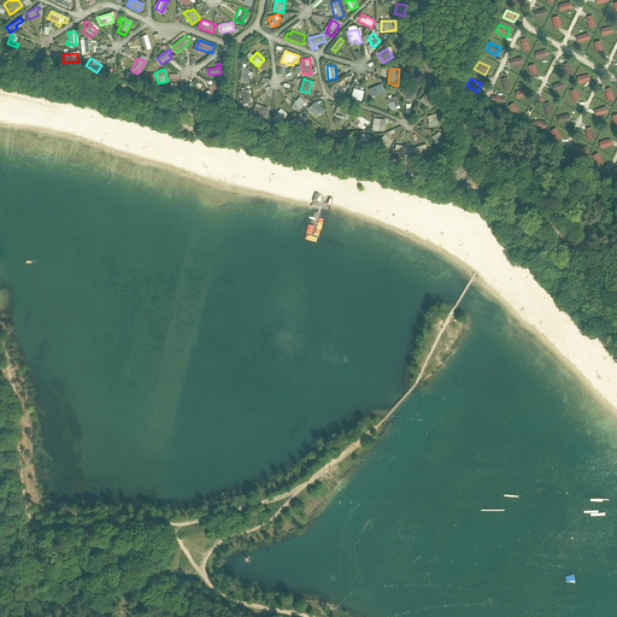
[(224,95),(219,81),(207,86),(212,100),(224,95)]
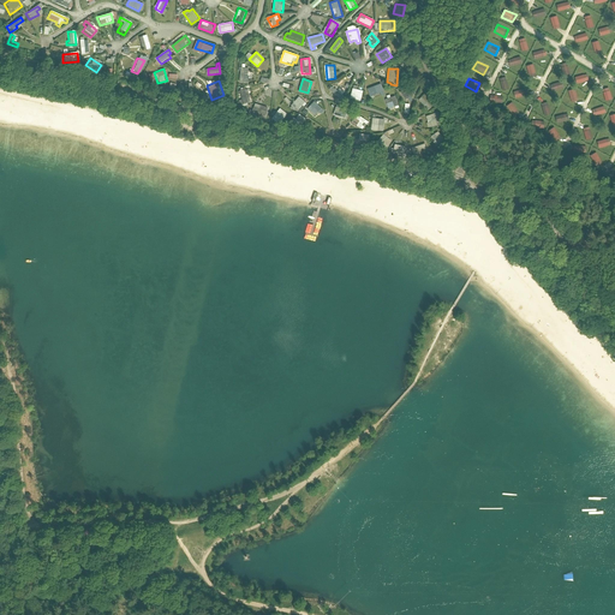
[(333,82),(328,88),(340,97),(345,93),(333,82)]
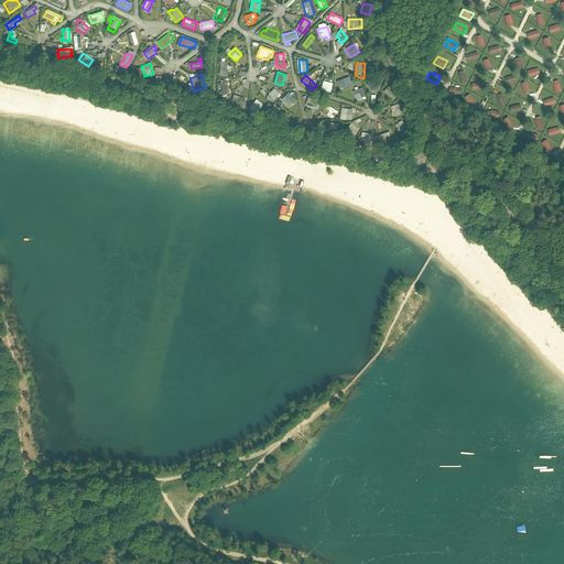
[(332,93),(334,83),(327,82),(328,78),(324,77),(322,90),(332,93)]
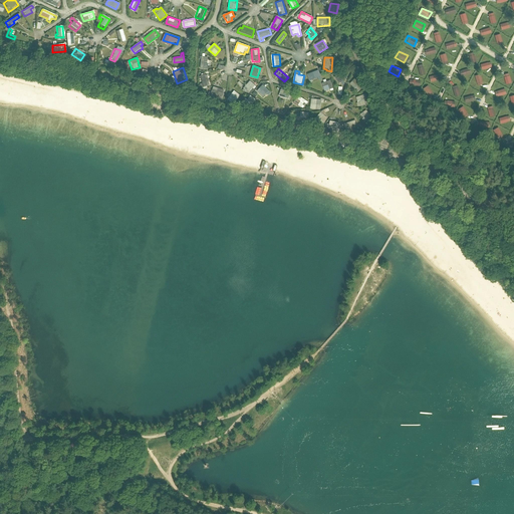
[(322,79),(319,70),(308,74),(311,80),(319,77),(320,80),(322,79)]
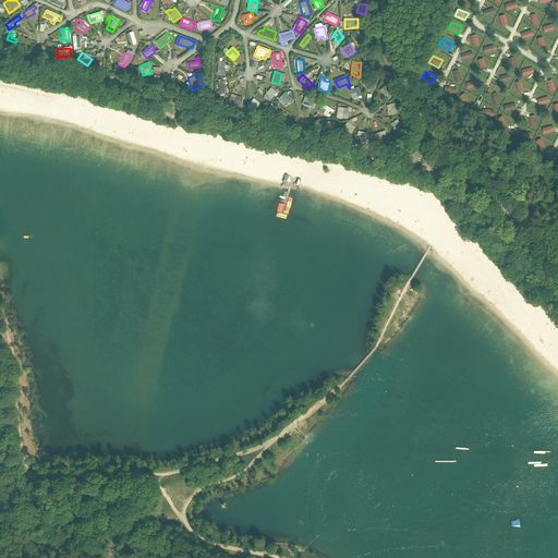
[(372,77),(363,84),(367,91),(376,84),(372,77)]
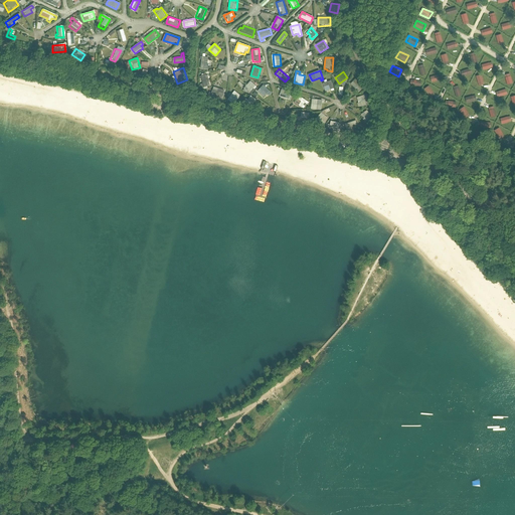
[(206,73),(199,74),(203,90),(209,88),(206,73)]
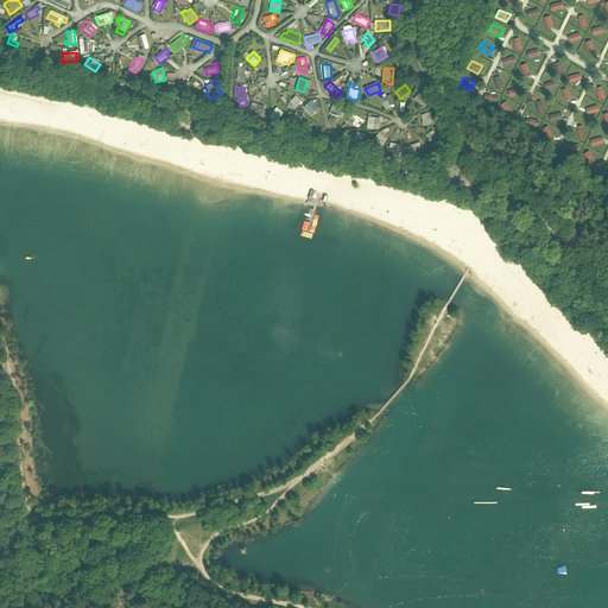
[(296,93),(287,103),(296,111),(305,100),(296,93)]
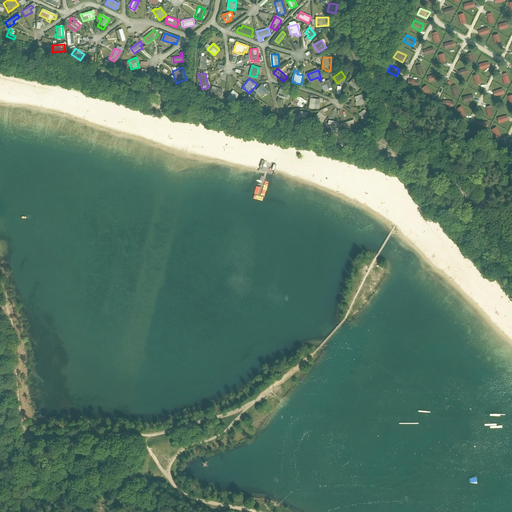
[(325,79),(319,81),(324,93),(333,89),(329,79),(326,80),(325,79)]
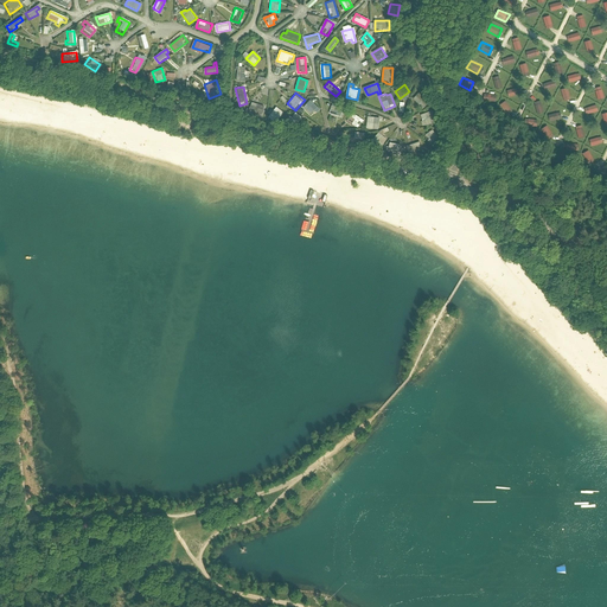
[(429,103),(420,94),(414,98),(423,108),(429,103)]
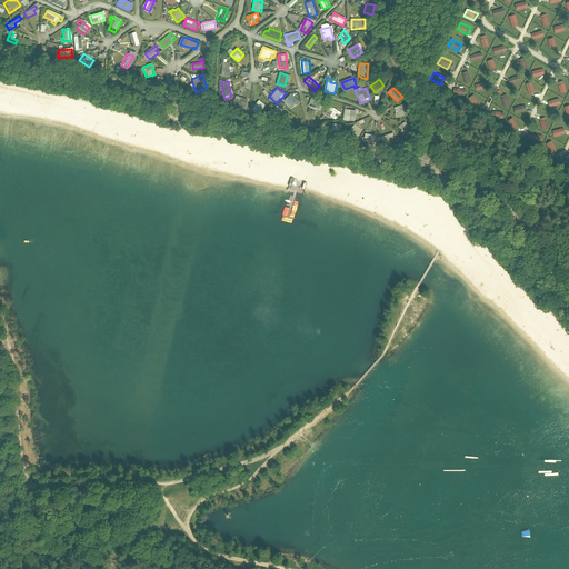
[(291,108),(299,100),(291,93),(285,101),(291,108)]
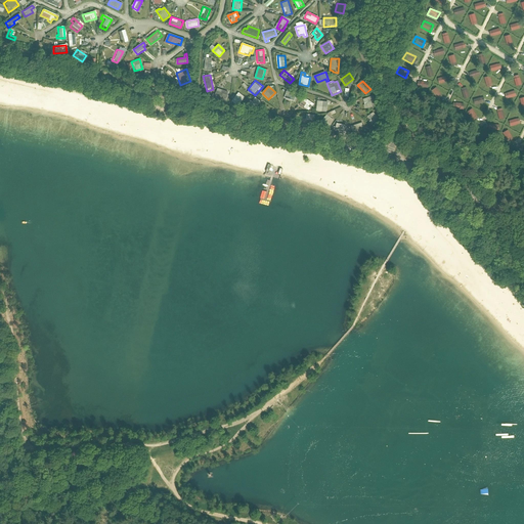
[(226,97),(228,91),(218,88),(216,94),(226,97)]
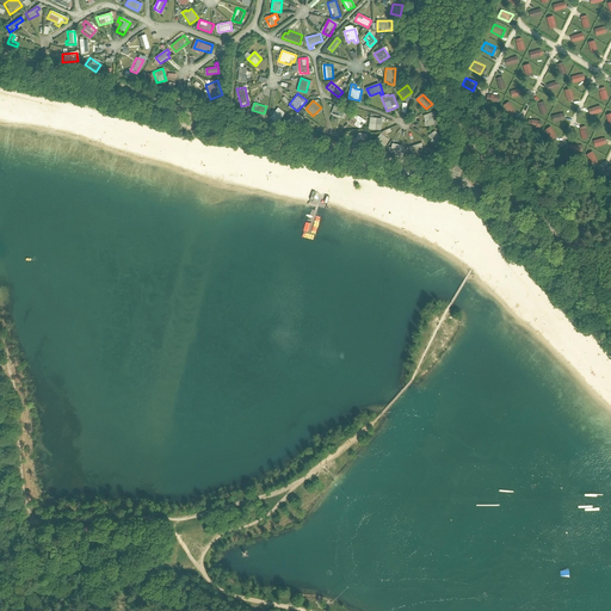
[(599,105),(587,109),(590,116),(602,112),(599,105)]
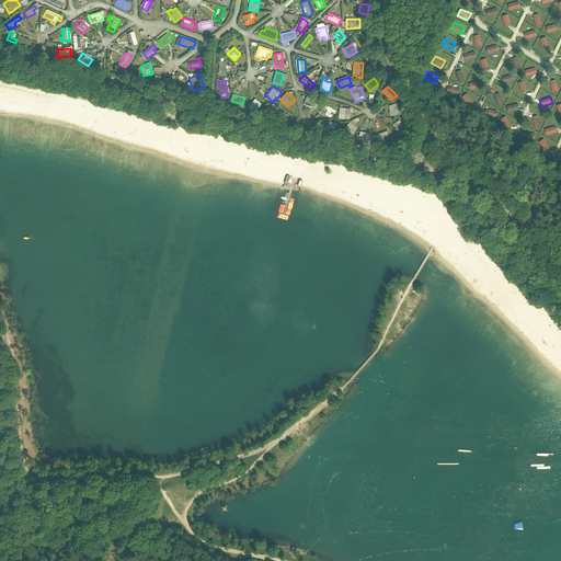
[(256,111),(262,104),(255,98),(250,104),(256,111)]
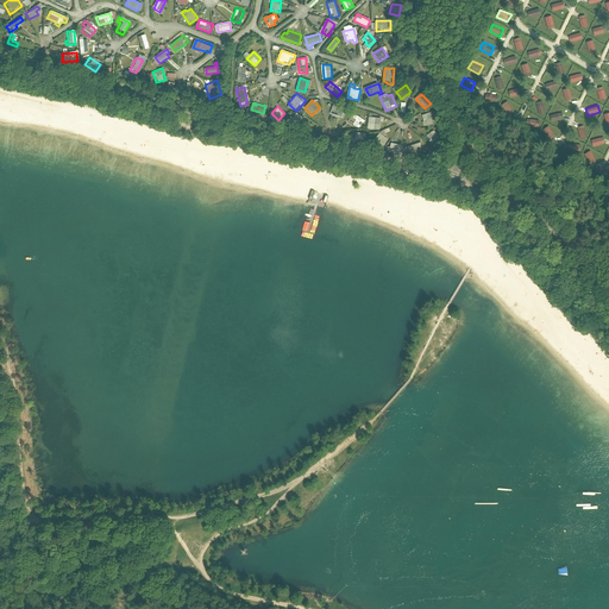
[(333,106),(332,114),(345,117),(346,108),(333,106)]
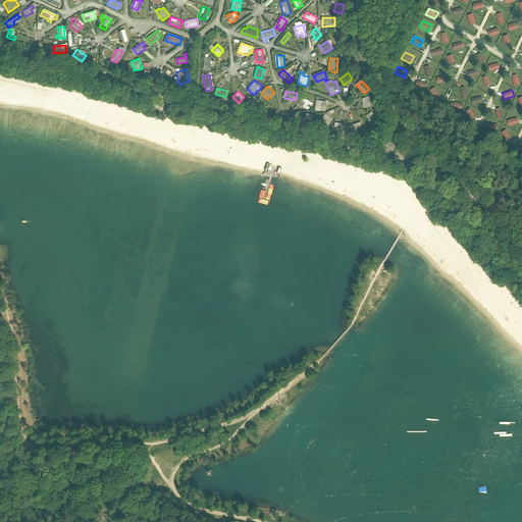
[(375,104),(372,95),(364,98),(367,107),(375,104)]
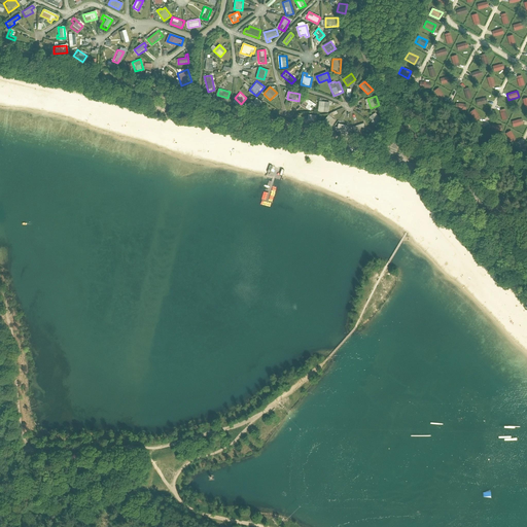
[(262,101),(257,98),(253,104),(258,107),(262,101)]
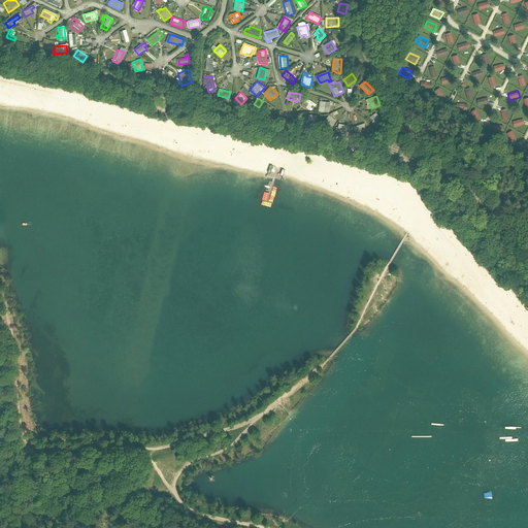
[(315,103),(307,98),(303,105),(310,110),(315,103)]
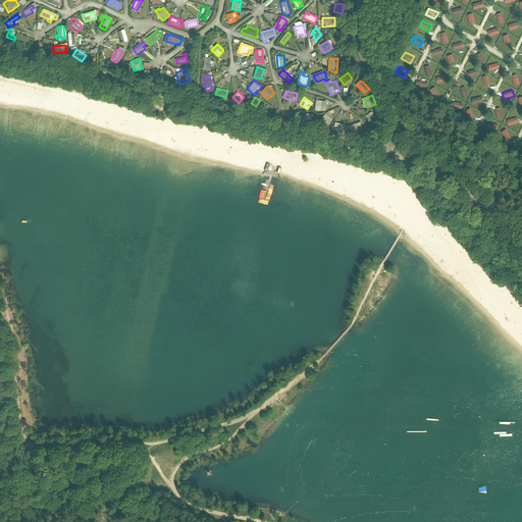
[(326,101),(318,101),(318,111),(325,112),(326,101)]
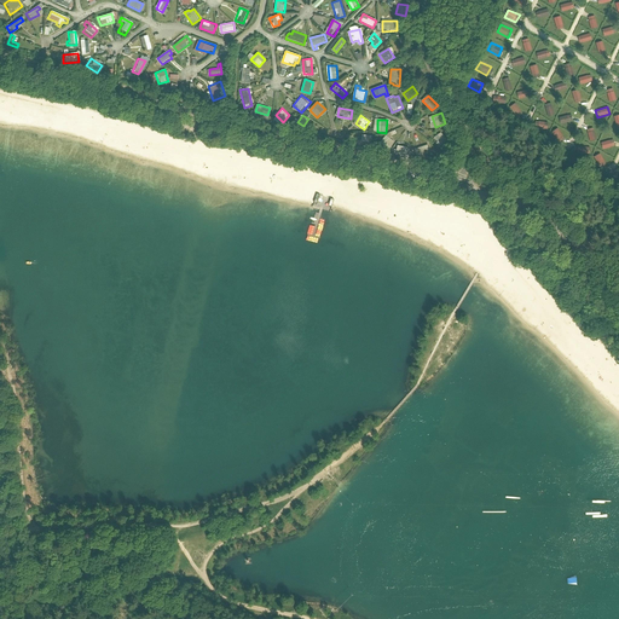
[(563,139),(557,129),(553,132),(559,142),(563,139)]
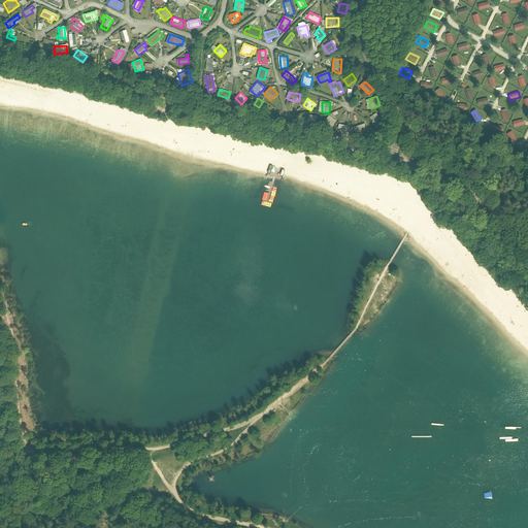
[(382,120),(377,114),(371,119),(374,125),(382,120)]
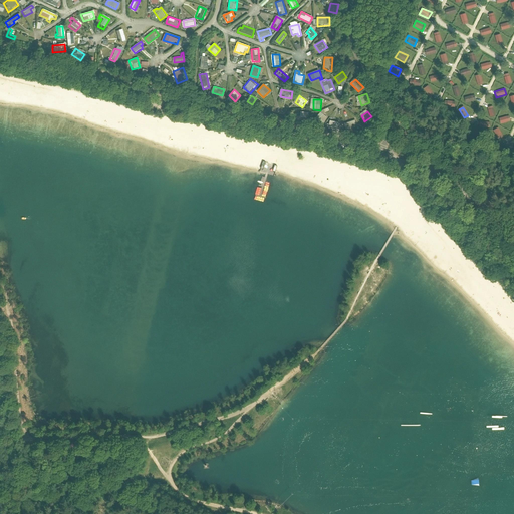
[(328,118),(320,112),(315,119),(323,125),(328,118)]
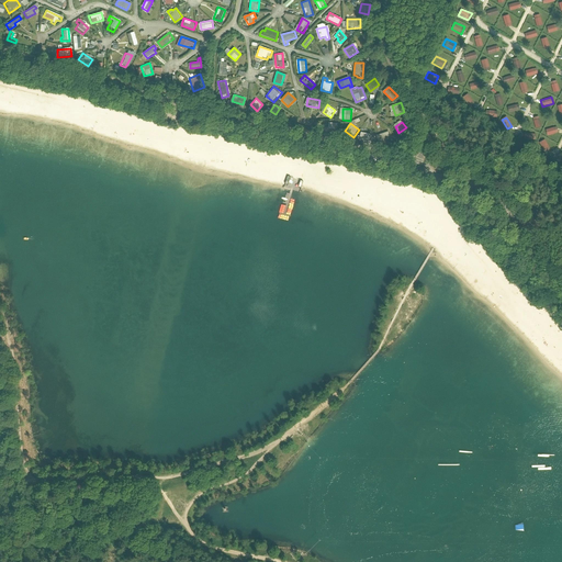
[(391,137),(389,131),(378,135),(381,143),(391,137)]
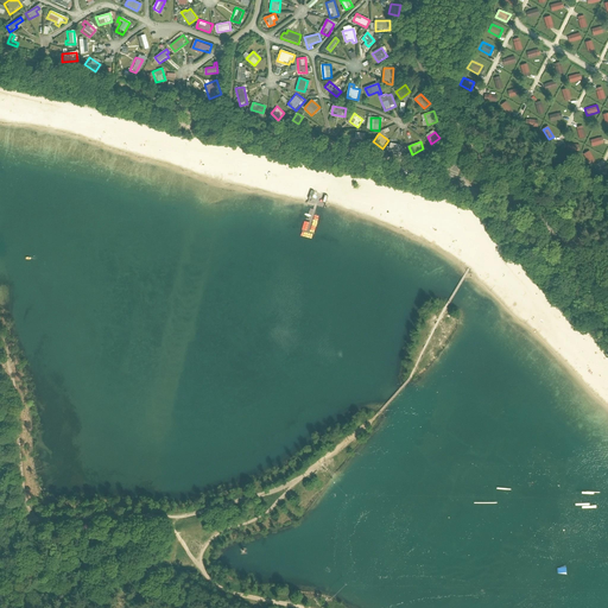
[(392,143),(390,152),(399,154),(401,145),(392,143)]
